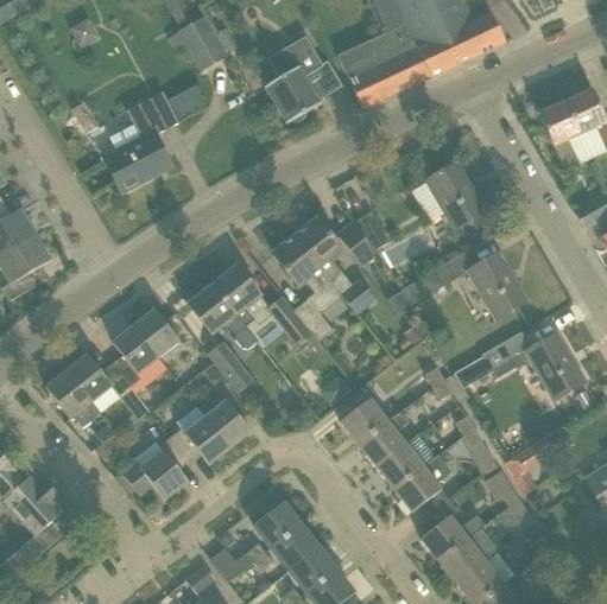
[(11,0),(0,6),(0,23),(32,4),(30,0),(11,0)]
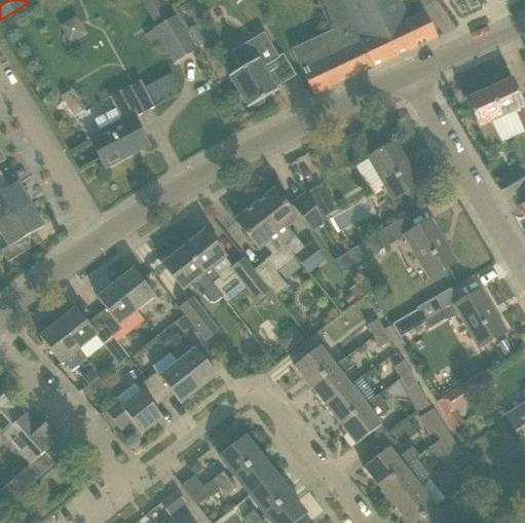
[(142,0),(154,21),(166,13),(158,0),(142,0)]
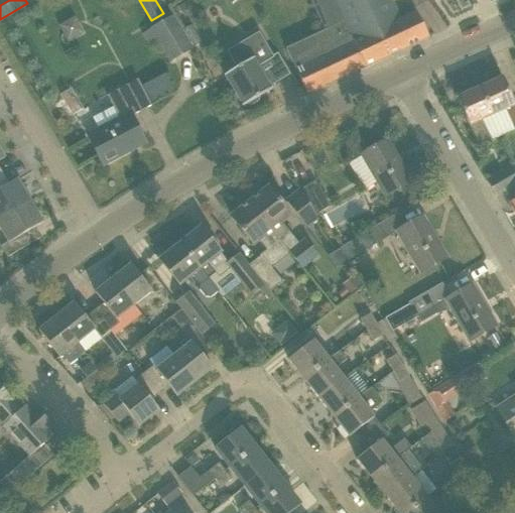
[(307,91),(367,63),(336,0),(311,0),(326,28),(287,45),(297,67),(307,91)]
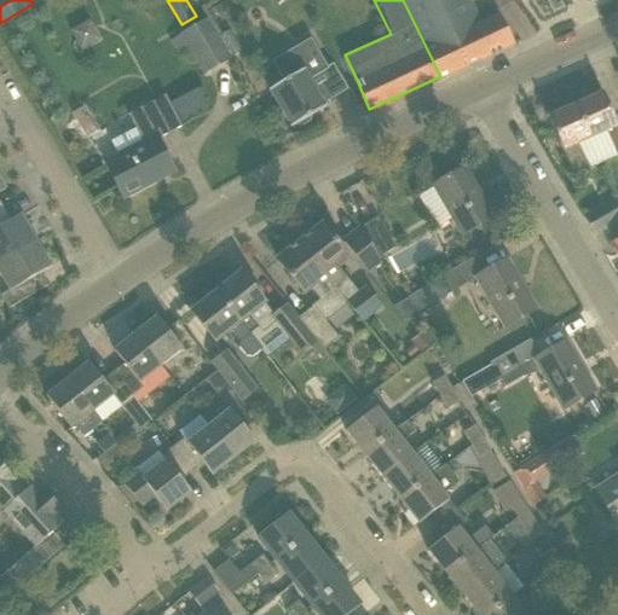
[(481,22),(471,0),(403,0),(440,76),(440,77),(515,42),(501,12),(481,22)]
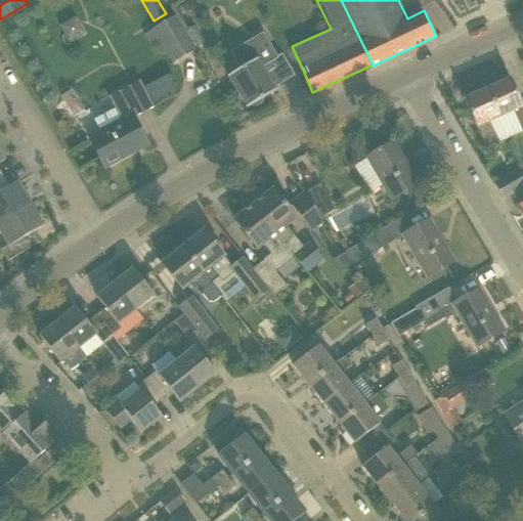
[(197,48),(185,29),(177,13),(145,32),(153,44),(161,39),(173,61),(197,48)]
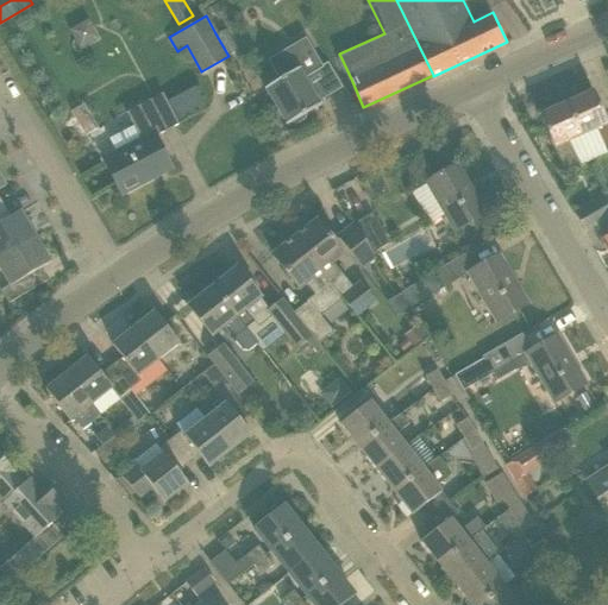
[(215,33),(229,56),(240,49),(227,26),(215,33)]
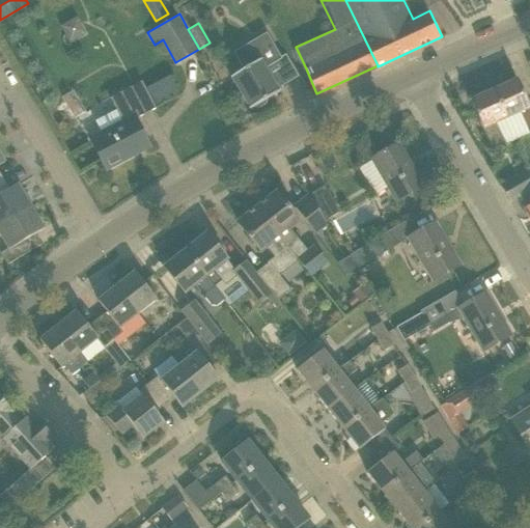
[(268,30),(234,50),(245,67),(231,75),(251,107),(255,105),(259,106),(267,102),(268,96),(280,89),(267,65),(282,56),(268,30)]
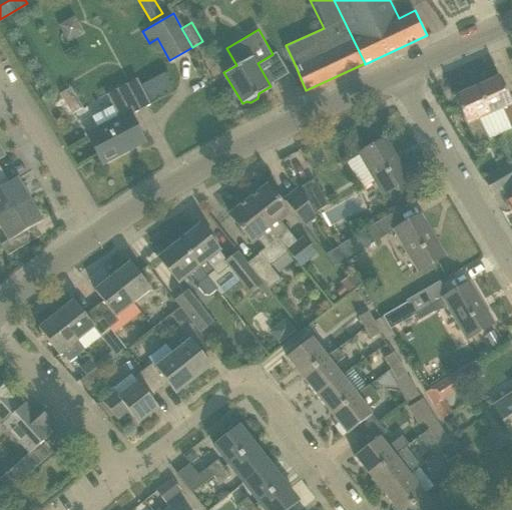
[(478,84),(491,114),(505,107),(510,121),(511,120),(511,101),(500,74),(478,84)]
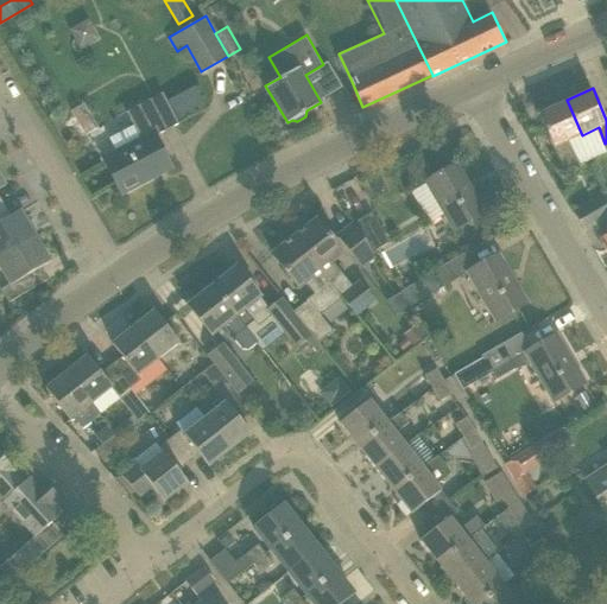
[(122,191),(172,165),(157,133),(179,121),(164,91),(128,110),(141,138),(105,157),(122,191)]
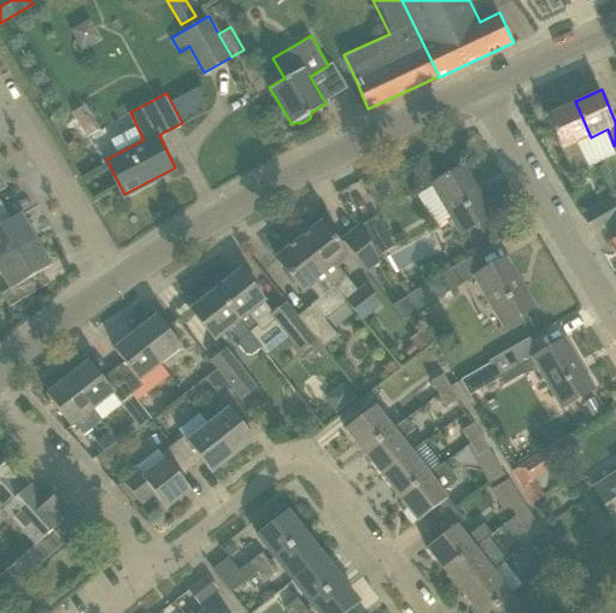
[(573,171),(600,160),(591,137),(575,101),(547,113),(573,171)]
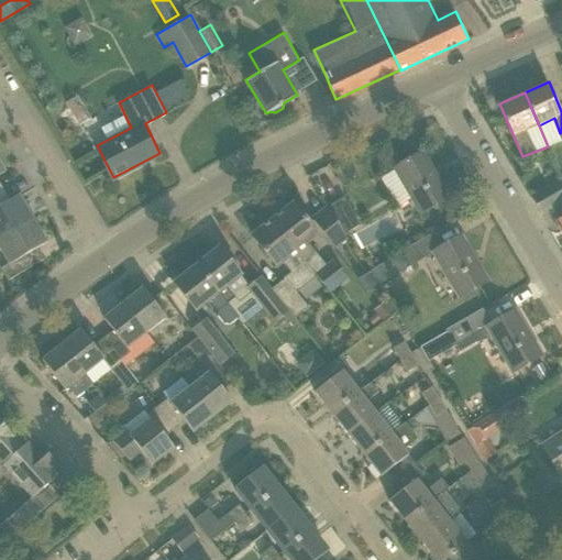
[(434,166),(425,149),(394,167),(420,212),(451,195),(436,167),(440,165),(439,164),(434,166)]
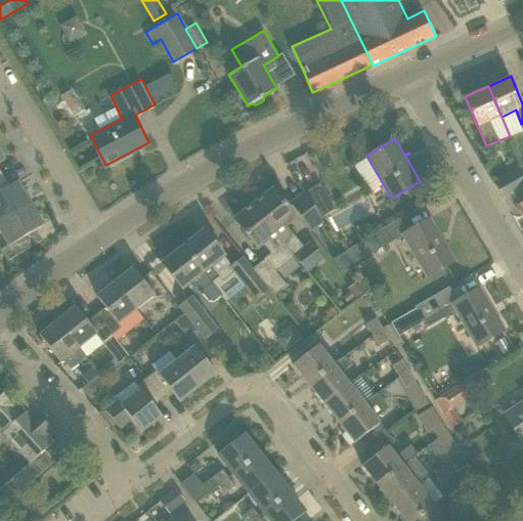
[(0,219),(32,201),(18,178),(9,184),(3,173),(0,174),(0,219)]
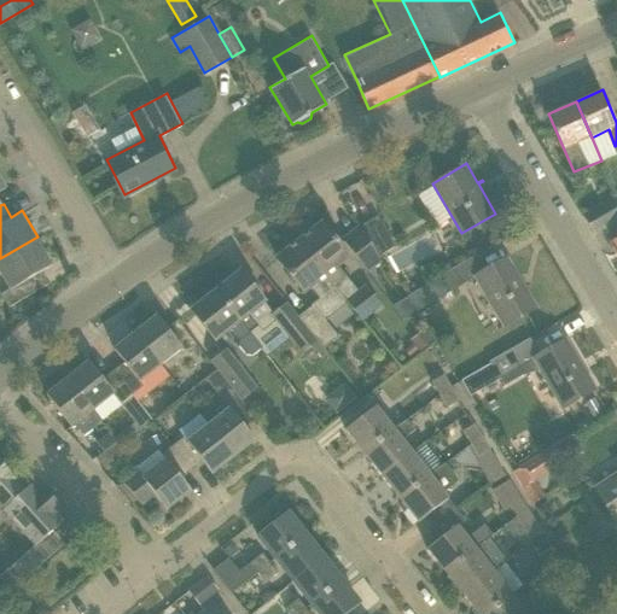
[(396,244),(378,214),(362,223),(379,253),(396,244)]
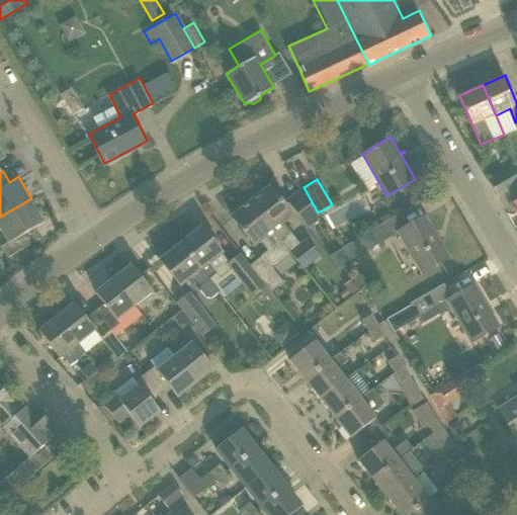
[(300,242),(283,221),(292,213),(270,185),(256,196),(255,195),(250,198),(305,268),(321,255),(307,237),(300,242)]
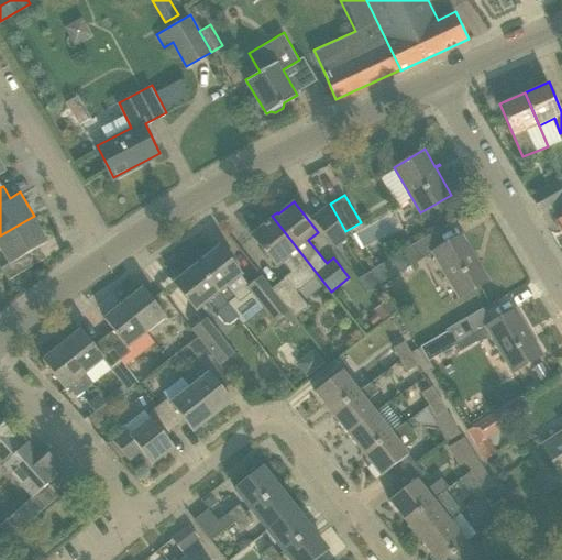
[(337,248),(345,241),(326,207),(313,217),(337,248)]
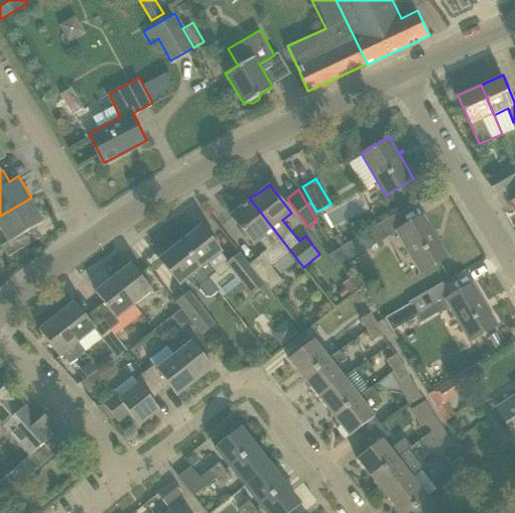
[(31,198),(0,216),(0,223),(9,239),(1,244),(8,255),(41,235),(35,225),(44,220),(31,198)]
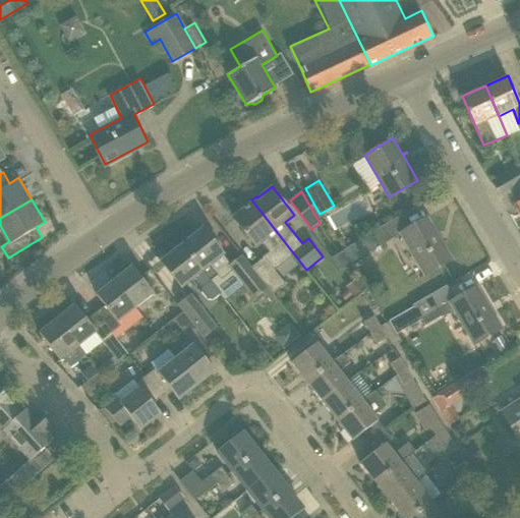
[(306,270),(251,199),(247,203),(249,205),(234,216),(256,244),(263,240),(270,250),(252,266),(268,285),(274,293),(287,283),(276,269),(293,254),(306,270)]
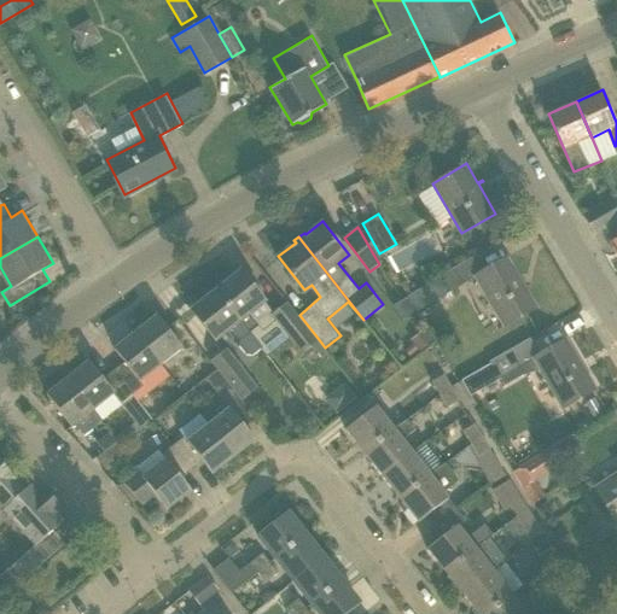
[(342,263),(358,281),(368,270),(353,253),(342,263)]
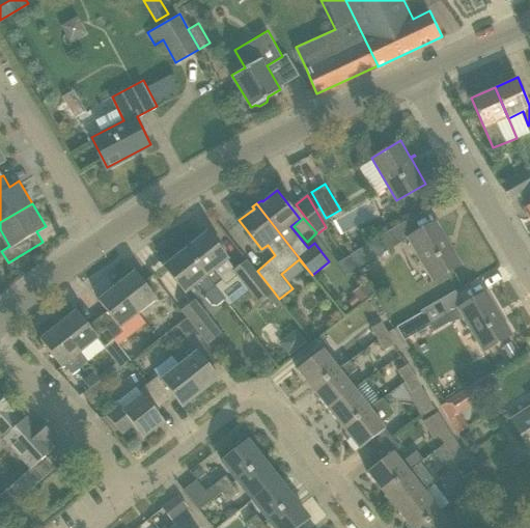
[(462,262),(437,219),(408,237),(433,279),(462,262)]
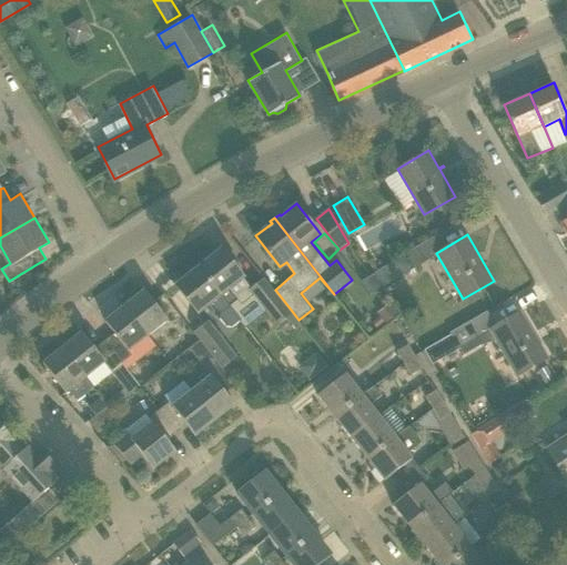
[(200,265),(230,304),(239,298),(230,285),(243,274),(222,248),(214,254),(213,252),(212,253),(213,255),(200,265)]
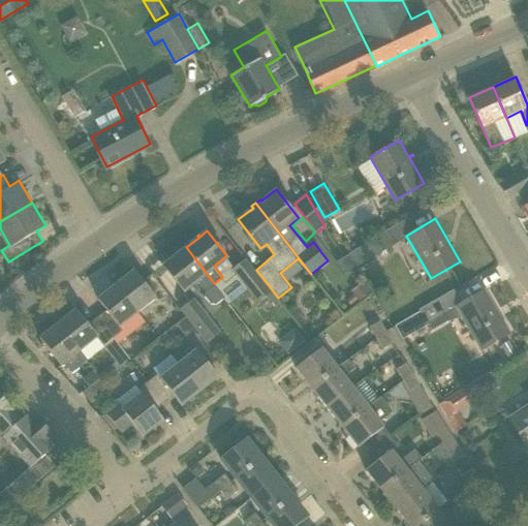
[(352,250),(356,248),(349,237),(345,239),(352,250)]
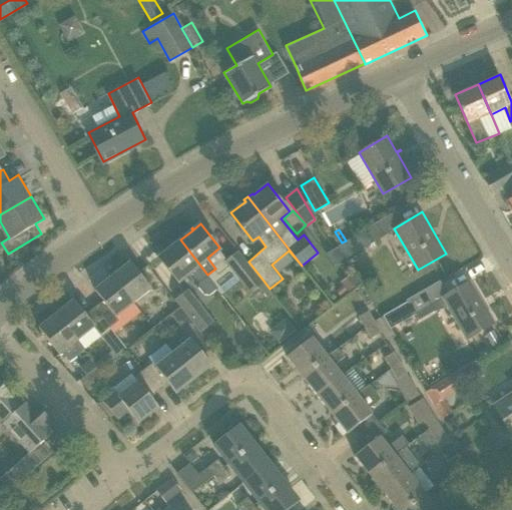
[(371,242),(364,230),(346,240),(342,242),(340,244),(347,257),(371,242)]
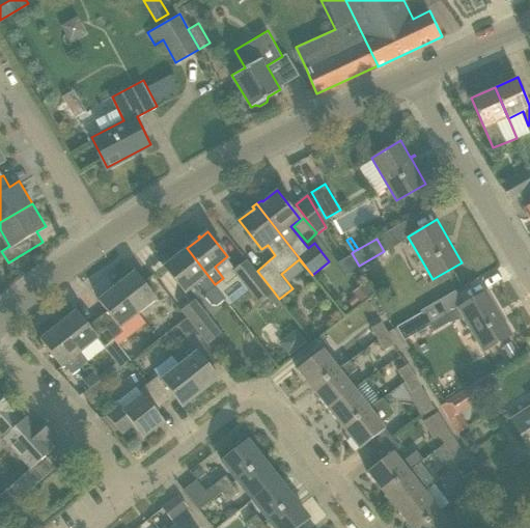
[(225,297),(215,284),(187,248),(173,258),(172,257),(171,257),(173,259),(165,266),(185,290),(198,280),(206,290),(205,296),(212,303),(218,303),(225,297)]
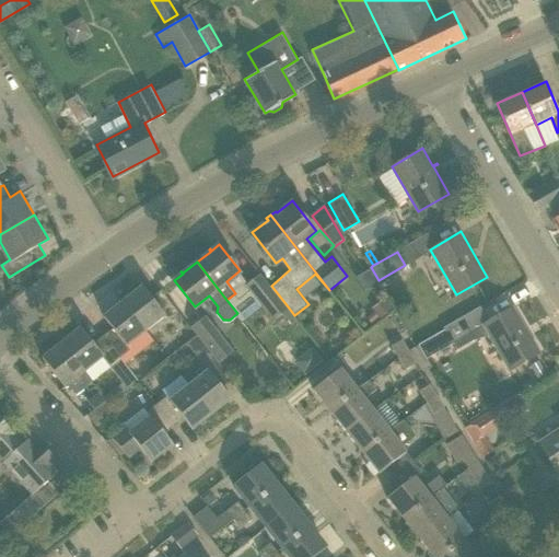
[(288,306),(271,286),(270,286),(260,274),(246,285),(274,318),(283,311),(288,306)]
